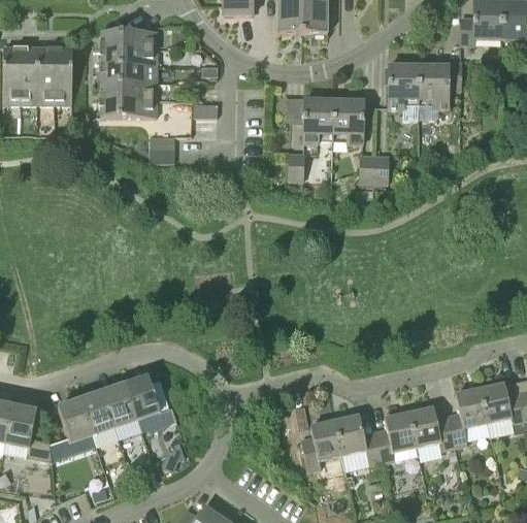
[(253,14),(252,0),(222,0),(222,14),(253,14)]
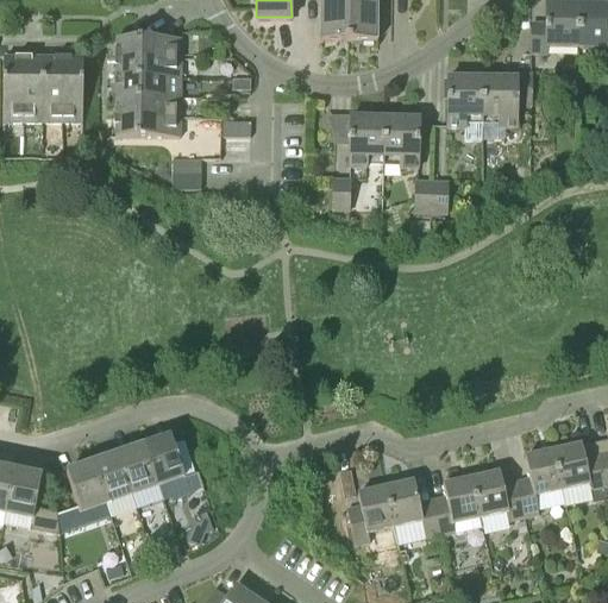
[(349,38),(349,0),(320,0),(320,38),(349,38)]
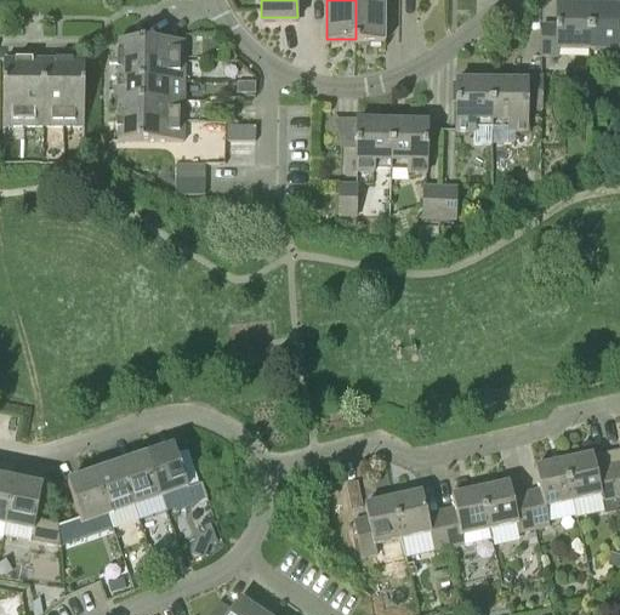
[(356,0),(356,39),(386,39),(386,0),(356,0)]
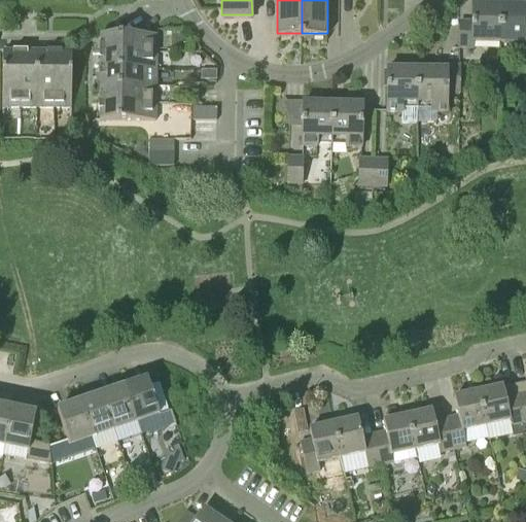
[(501,40),(501,2),(474,1),(474,16),(459,16),(458,46),(474,46),(474,40),(501,40)]
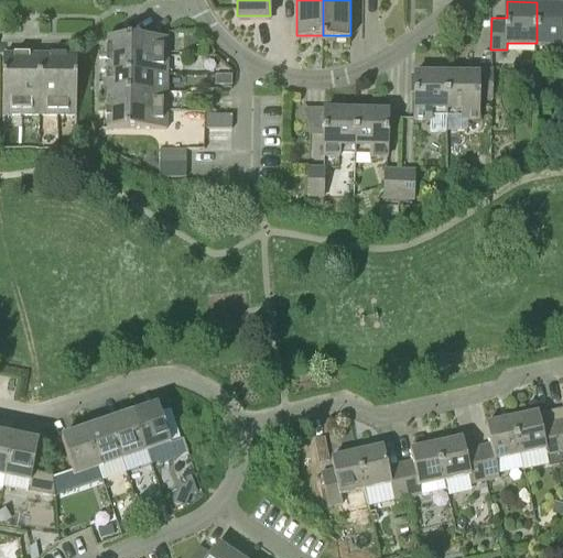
[(562,1),(537,2),(537,43),(562,43),(562,1)]
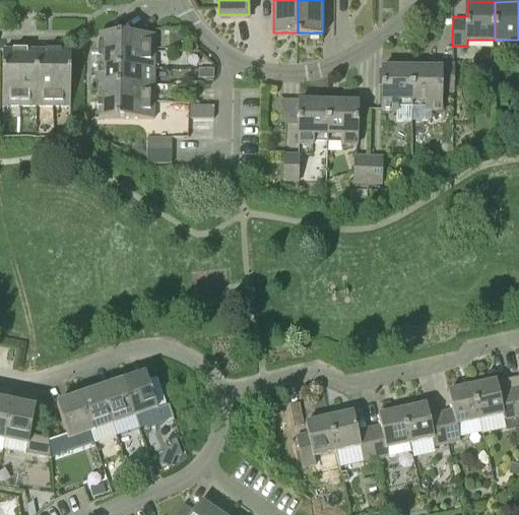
[(100,46),(156,47),(156,30),(100,30),(100,46)]
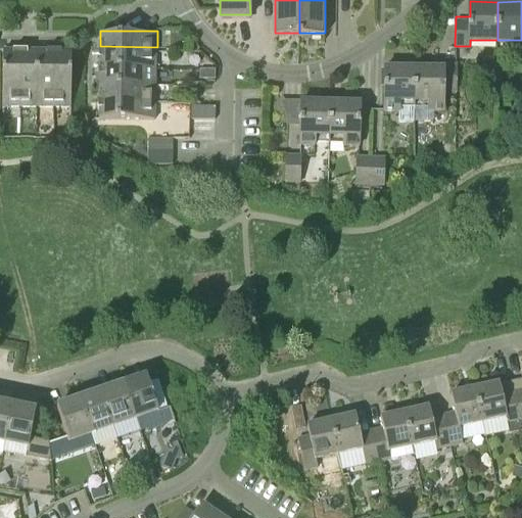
[(190,37),(182,37),(182,46),(190,46),(190,37)]
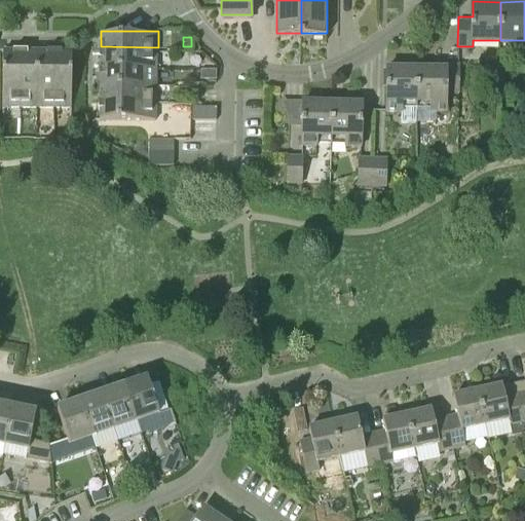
[(157,65),(158,47),(101,46),(101,64),(157,65)]
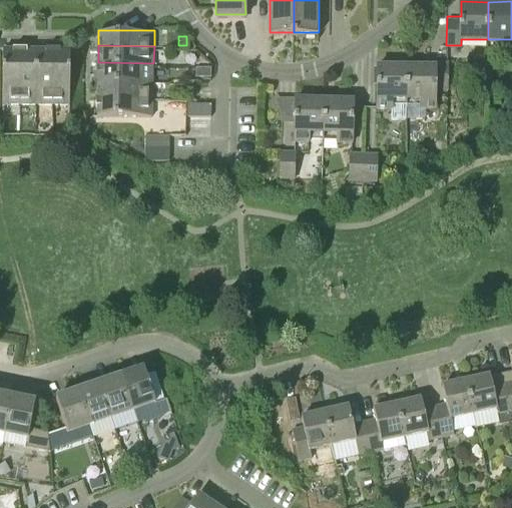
[(19,101),(20,47),(3,46),(2,101),(19,101)]
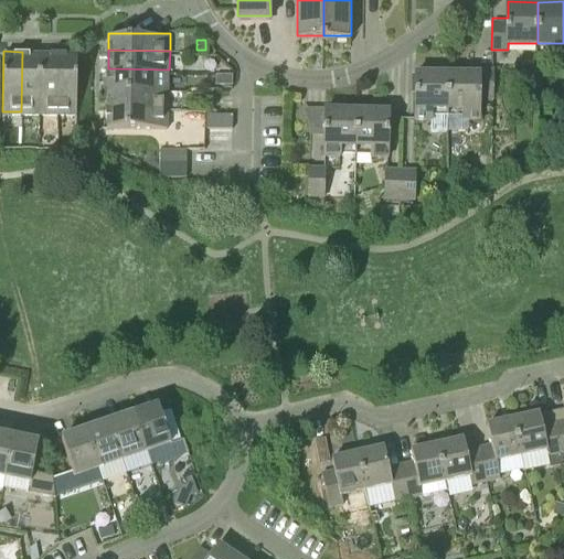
[(40,111),(40,52),(22,52),(21,111),(40,111)]
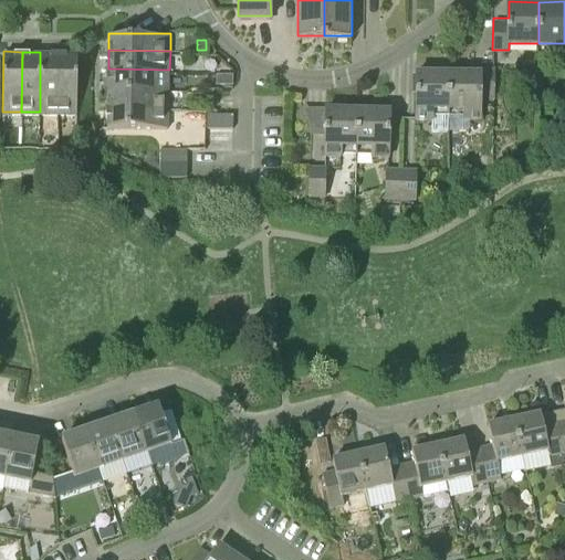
[(58,112),(59,52),(40,52),(40,112),(58,112)]
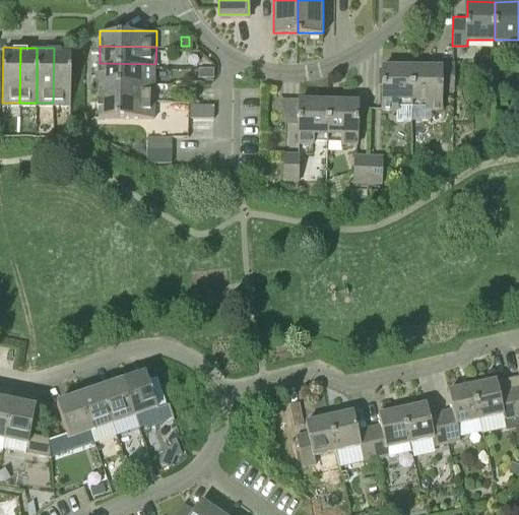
[(54,48),(53,103),(71,104),(71,48),(54,48)]
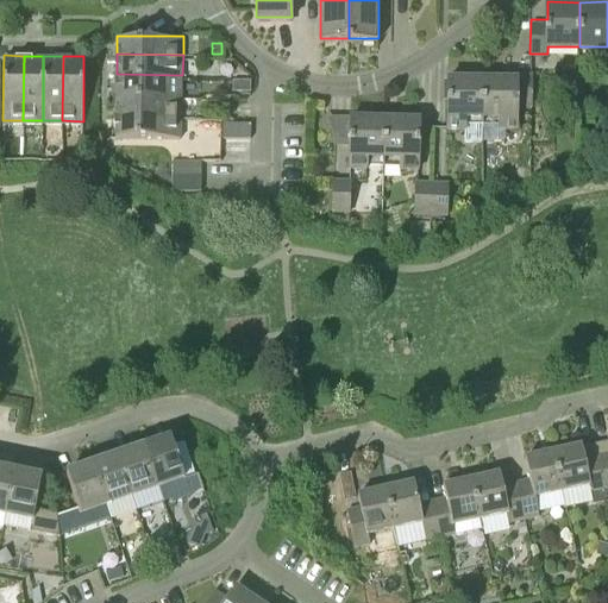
[(240,67),(239,76),(250,76),(250,74),(250,71),(246,67),(240,67)]
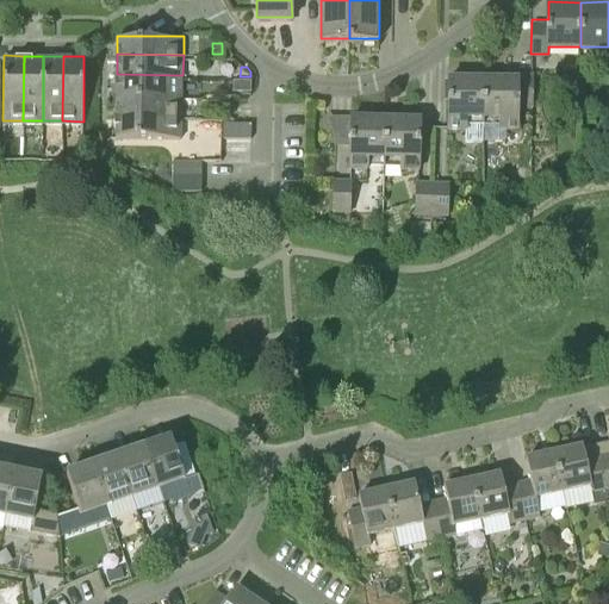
[(484,76),(483,137),(504,137),(507,135),(507,128),(517,128),(519,104),(533,105),(534,70),(517,69),(517,76),(484,76)]
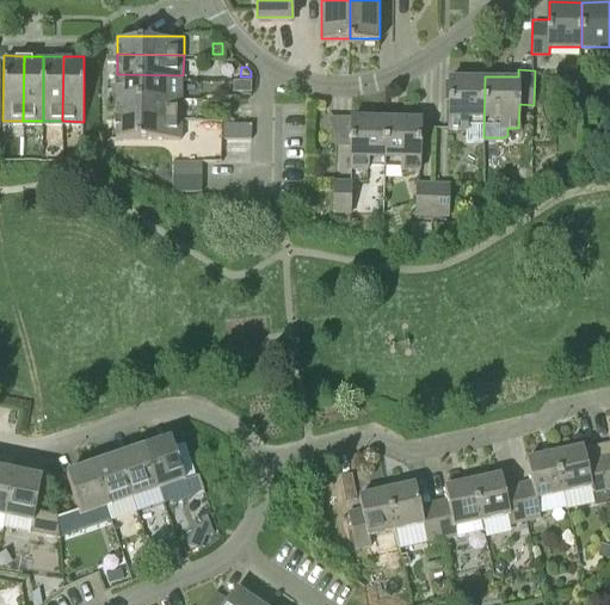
[(183,94),(183,75),(117,74),(117,94),(183,94)]
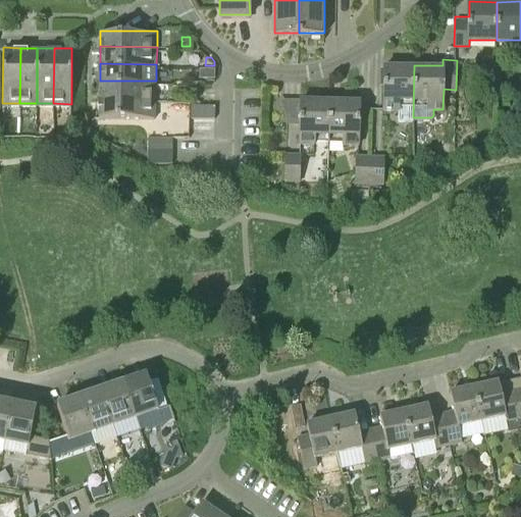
[(413,117),(414,65),(384,64),(383,109),(399,109),(399,117),(413,117)]
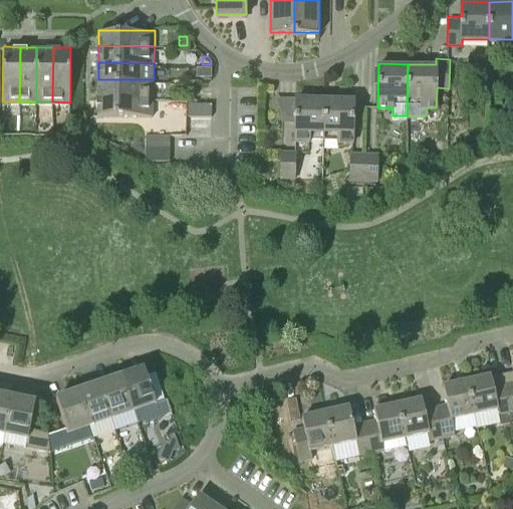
[(211,74),(211,64),(202,64),(197,64),(196,74),(211,74)]
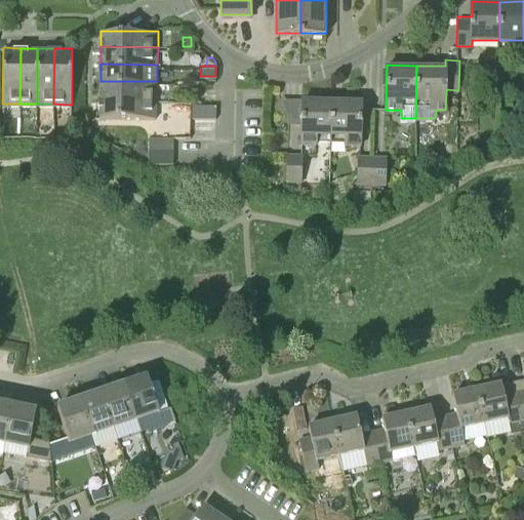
[(157,97),(157,81),(101,81),(99,97),(157,97)]
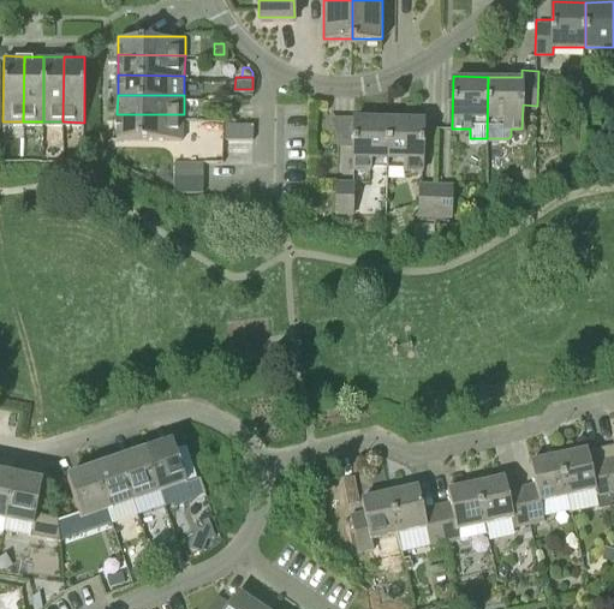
[(184,137),(184,114),(117,114),(117,136),(184,137)]
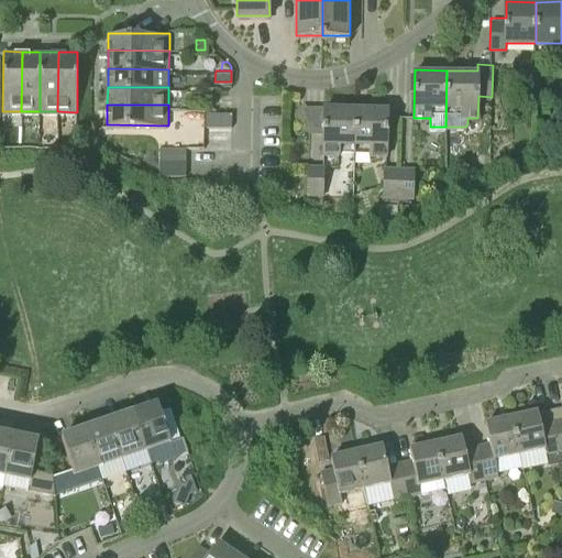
[(355,150),(355,107),(324,106),(322,153),(340,154),(341,149),(355,150)]
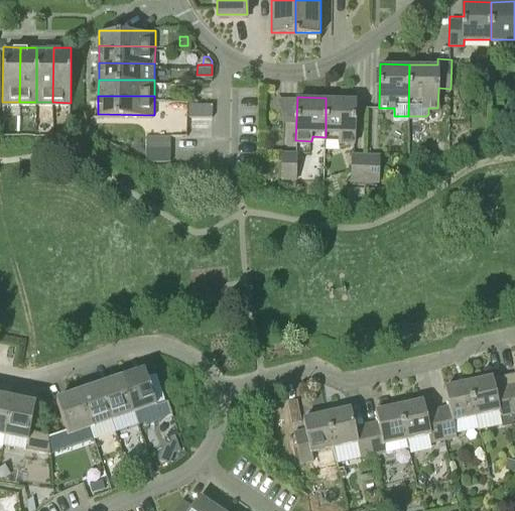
[(326,98),(326,137),(338,137),(338,142),(354,142),(355,99),(326,98)]
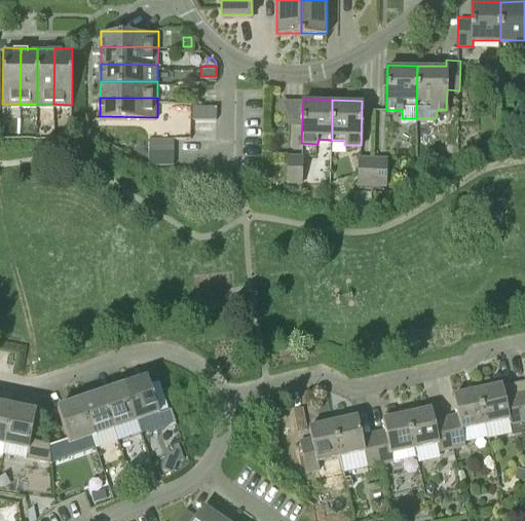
[(217,117),(218,104),(192,103),(192,116),(217,117)]
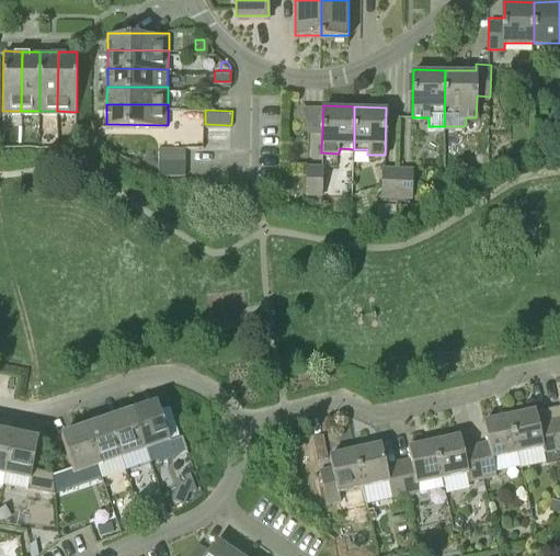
[(160,158),(186,159),(186,145),(160,144),(160,158)]
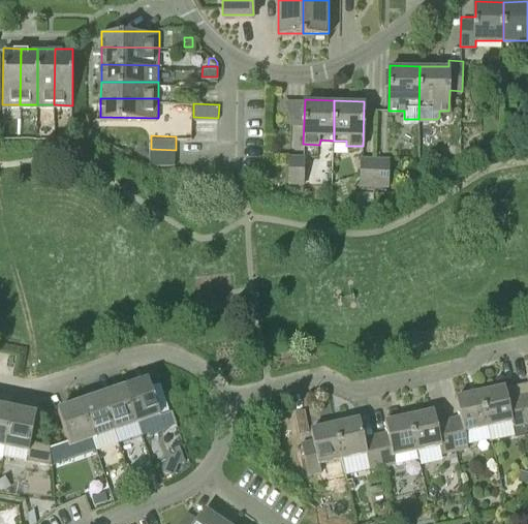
[(176,163),(176,150),(151,149),(151,162),(176,163)]
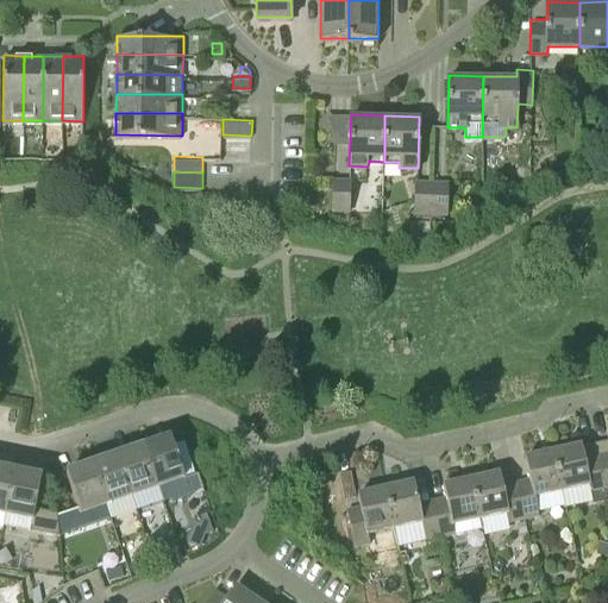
[(351,209),(351,176),(333,176),(332,209),(351,209)]
